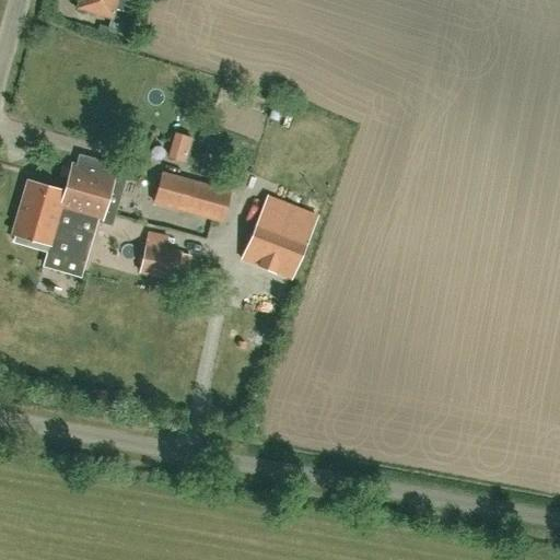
[(112,19),(117,0),(78,0),(76,9),(112,19)]
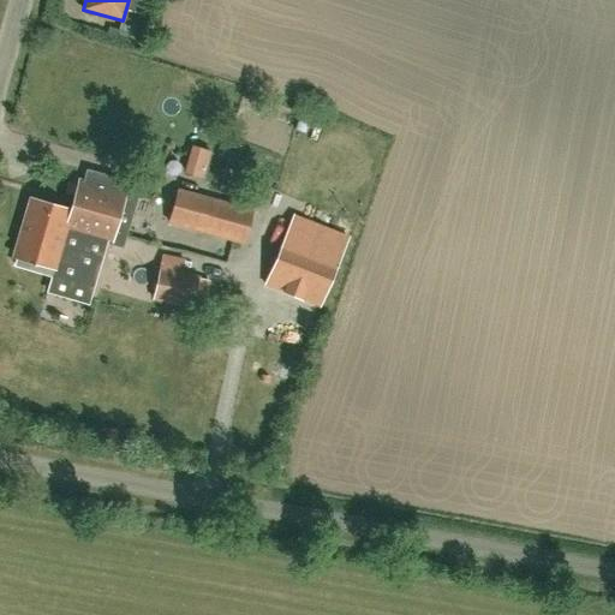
[(178,174),(201,179),(207,149),(185,145),(178,174)]
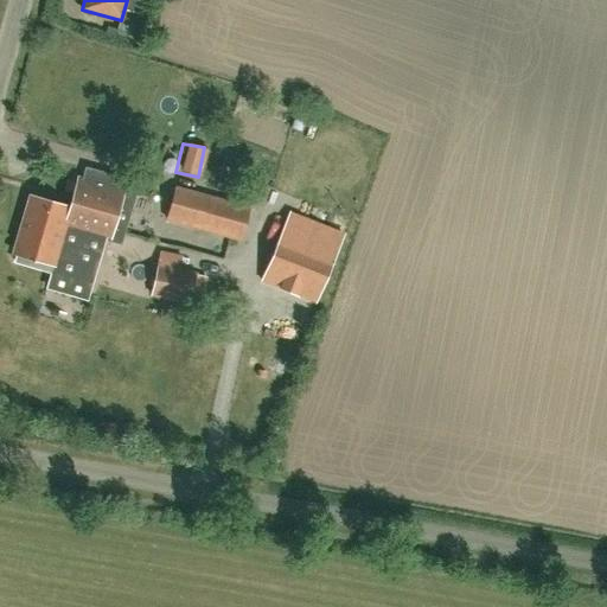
[(17,256),(16,263),(51,274),(52,273),(61,275),(59,276),(93,286),(106,242),(121,247),(135,195),(123,192),(127,180),(85,168),(82,180),(77,179),(69,209),(30,197),(12,255),(17,256)]
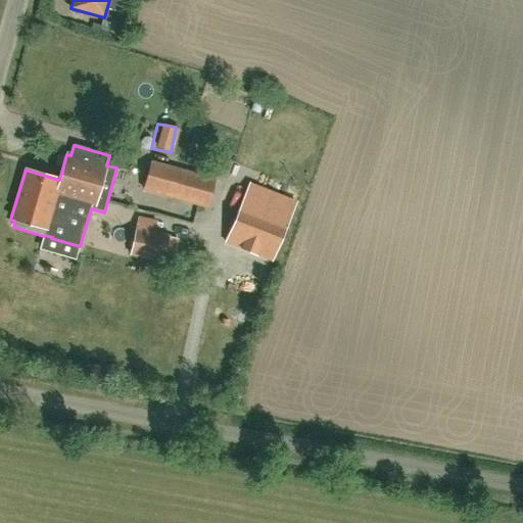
[(143,189),(207,207),(215,180),(151,161),(143,189)]
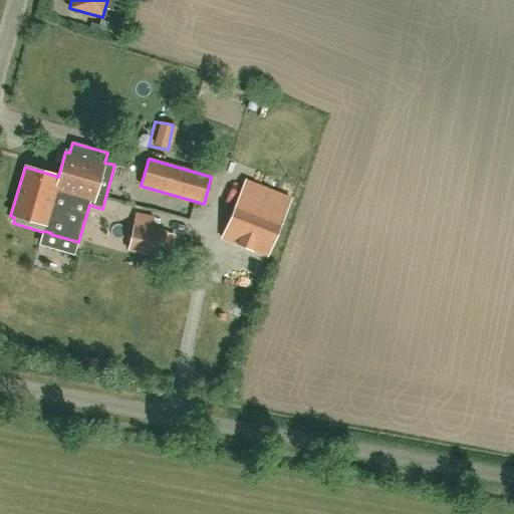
[(244,184),(239,195),(220,239),(268,259),(287,214),(258,203),(263,192),(244,184)]
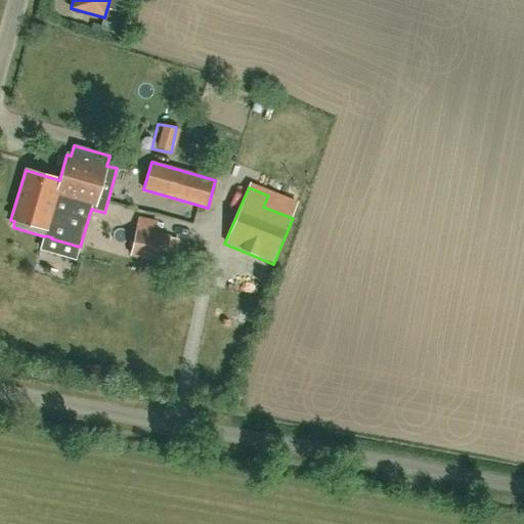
[(130,256),(165,263),(170,236),(135,229),(130,256)]
